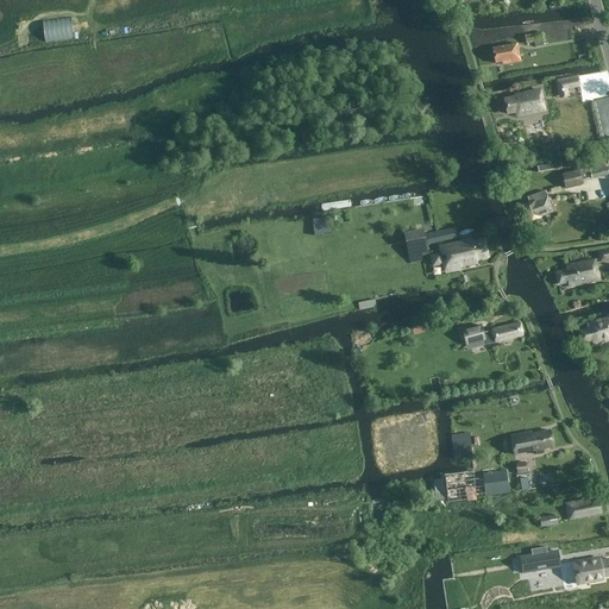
[(540,32),(523,36),(526,43),(541,41),(540,32)]
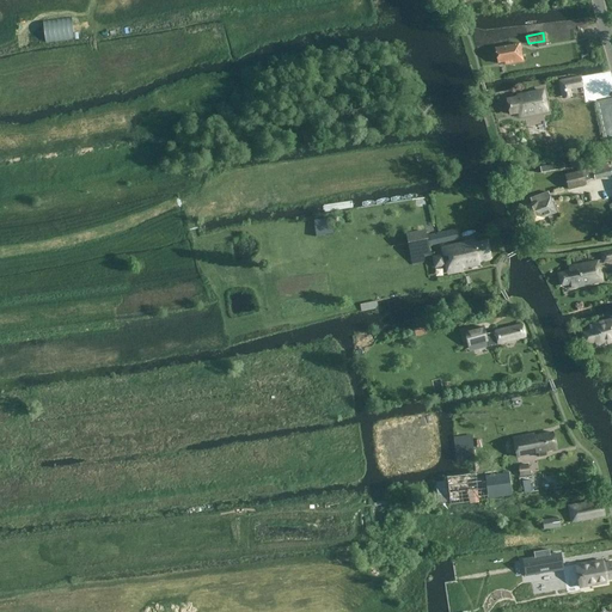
[(522,62),(520,44),(495,48),(497,63),(508,61),(508,65),(522,62)]
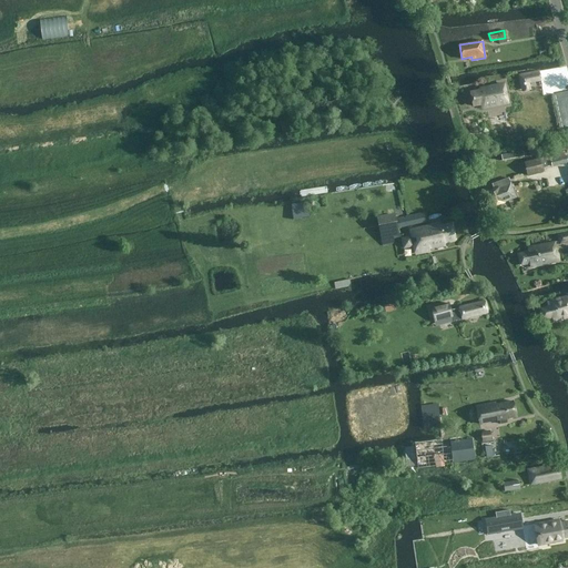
[(540,81),(538,72),(538,70),(517,74),(520,93),(530,91),(529,83),(540,81)]
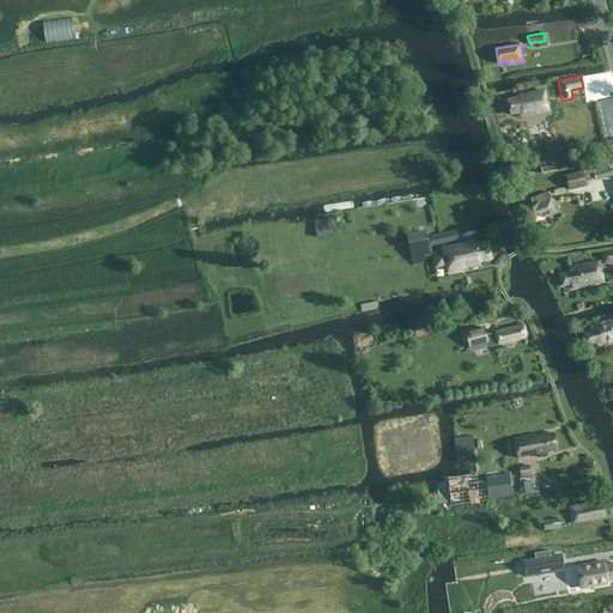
[(519,98),(507,101),(510,115),(521,113),(522,116),(547,111),(544,91),(517,96),(519,98)]
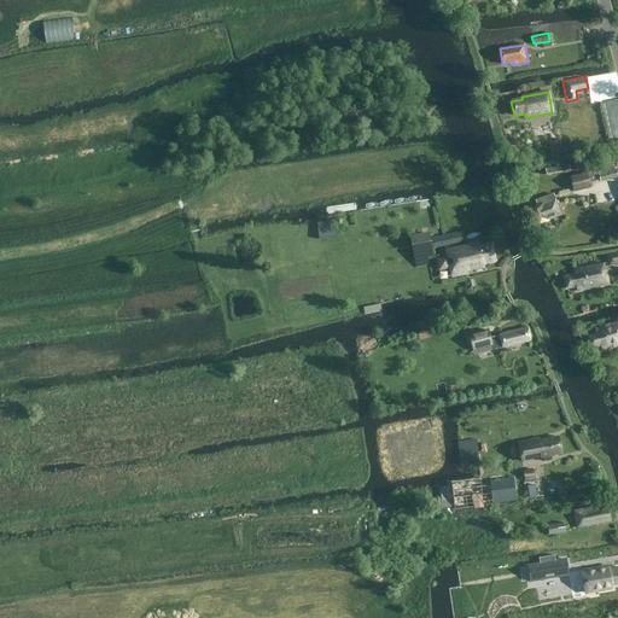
[(616,170),(617,169),(617,163),(617,161),(610,163),(610,164),(599,168),(598,167),(592,168),(594,175),(598,174),(600,181),(617,176),(616,170)]
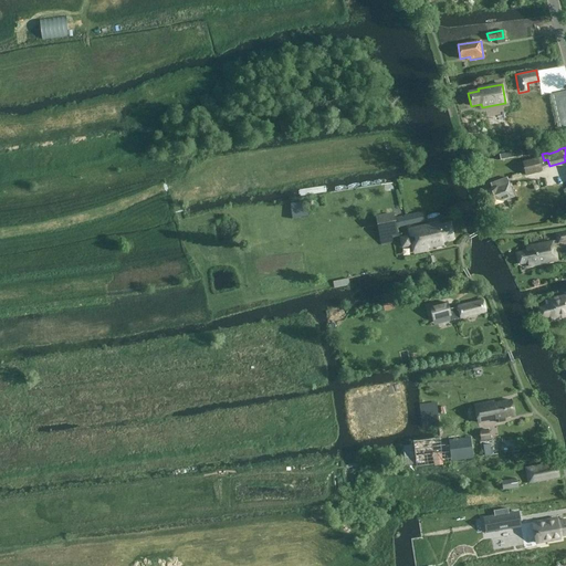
[(545,165),(544,160),(542,154),(536,156),(536,158),(522,161),(525,175),(541,170),(540,167),(545,165)]
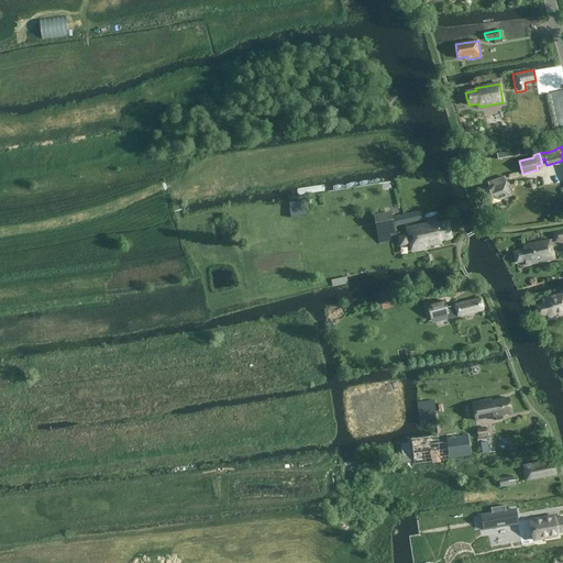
[(487,183),(488,187),(482,189),(487,205),(511,196),(504,176),(487,183)]
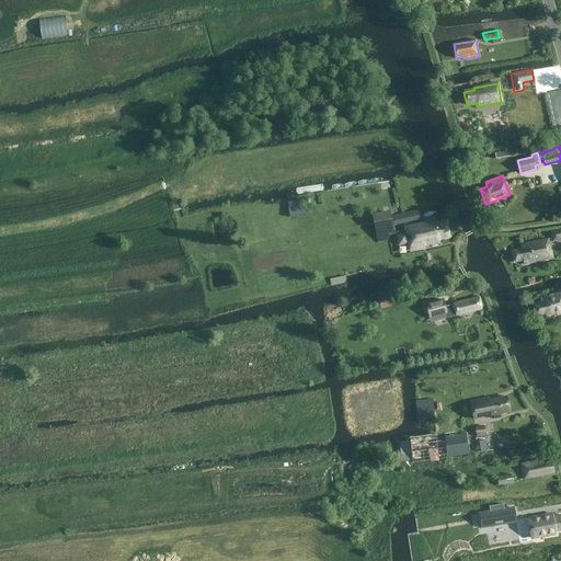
[(328,189),(357,185),(356,178),(327,181),(328,189)]
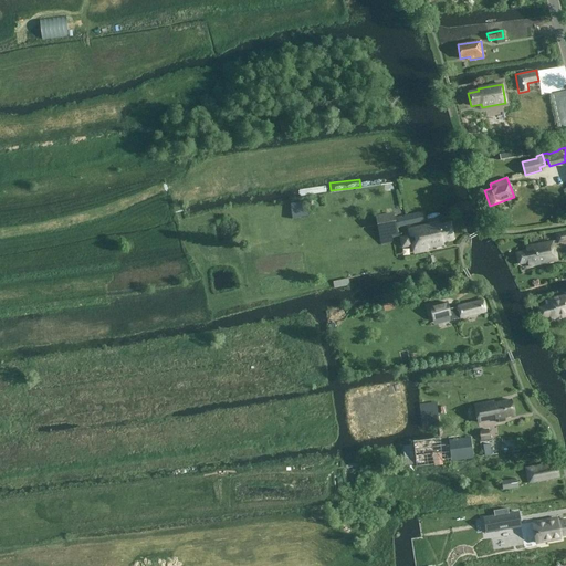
[(405,216),(407,226),(425,221),(422,212),(405,216)]
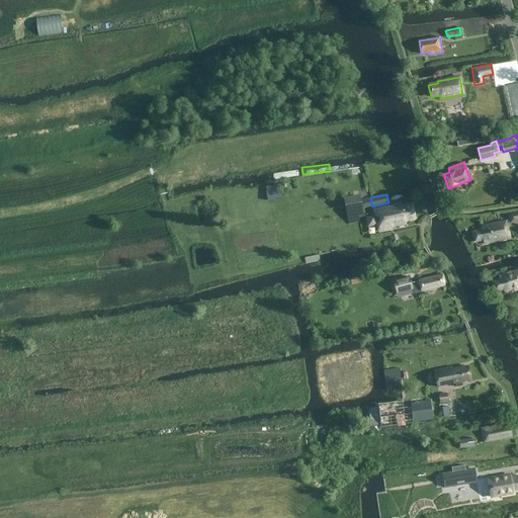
[(343,198),(347,218),(363,214),(360,196),(343,198)]
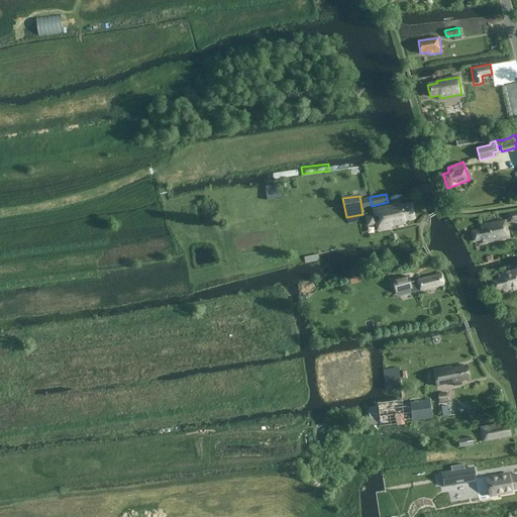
[(400,203),(375,208),(376,215),(366,217),(368,225),(378,223),(380,231),(391,228),(390,224),(396,223),(396,225),(405,223),(404,220),(414,218),(411,203),(401,206),(400,203)]
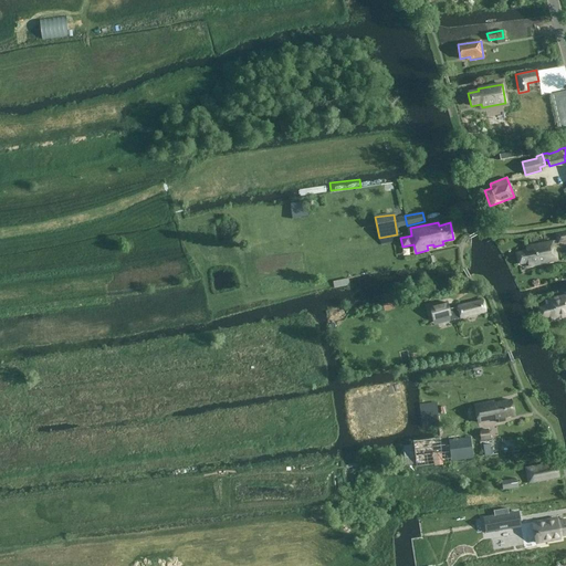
[(565,231),(555,233),(556,242),(565,240),(565,231)]
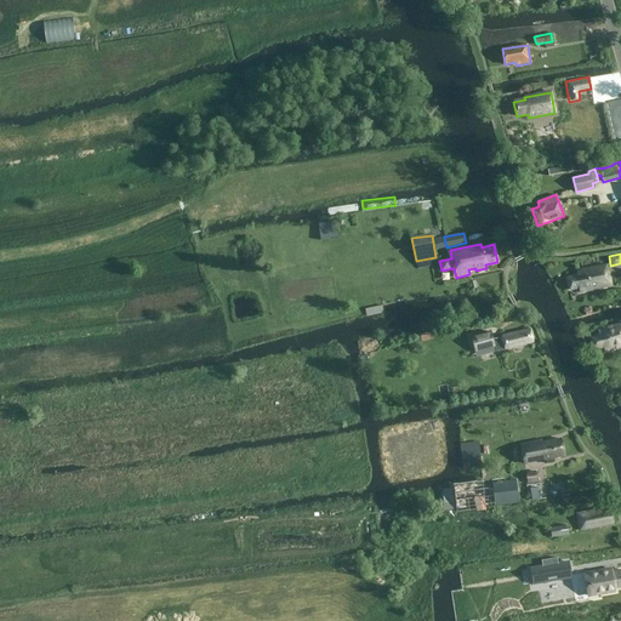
[(577,275),(567,277),(569,290),(579,288),(579,292),(610,285),(605,265),(576,271),(577,275)]
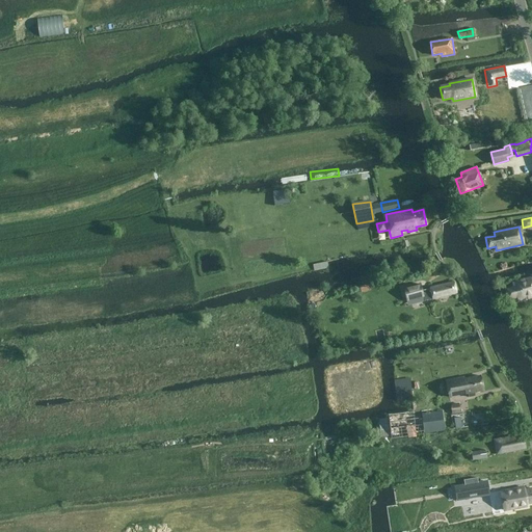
[(506,289),(509,298),(516,296),(517,300),(531,296),(531,276),(512,283),(513,287),(506,289)]
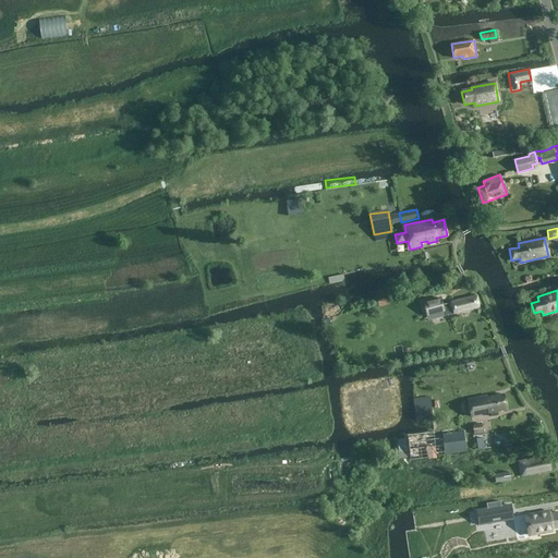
[(452,313),(478,306),(475,295),(450,302),(443,304),(440,298),(424,302),(426,314),(443,311),(444,315),(452,313)]
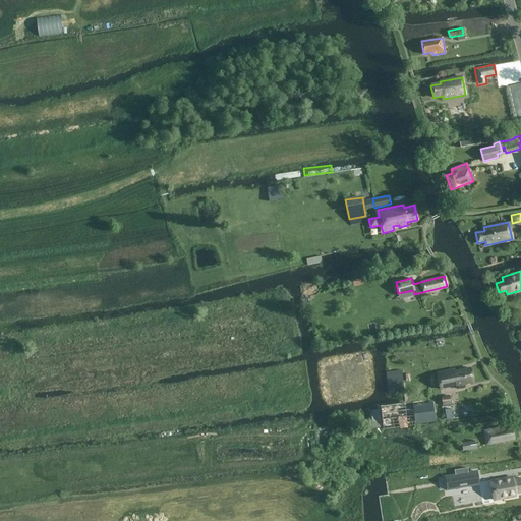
[(464,385),(472,383),(470,368),(454,371),(453,369),(437,372),(440,389),(453,387),(452,385),(455,385),(456,386),(458,386),(459,389),(465,388),(464,385)]
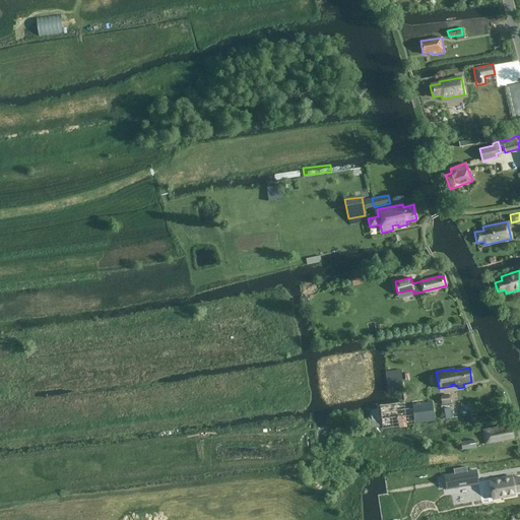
[(449,394),(440,395),(441,404),(450,403),(449,394)]
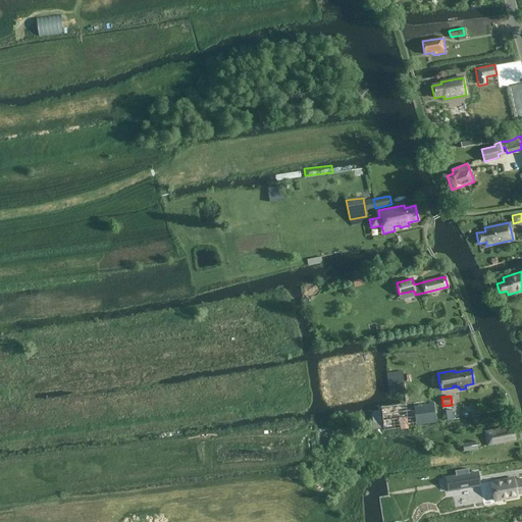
[(383,430),(416,426),(416,424),(413,406),(414,406),(413,402),(380,407),(380,410),(371,411),(373,428),(382,427),(383,430)]
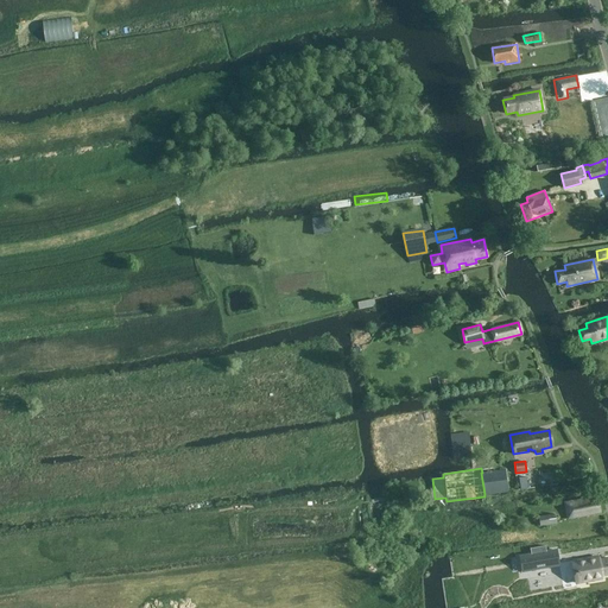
[(505,469),(482,473),(481,473),(485,494),(507,491),(505,469)]
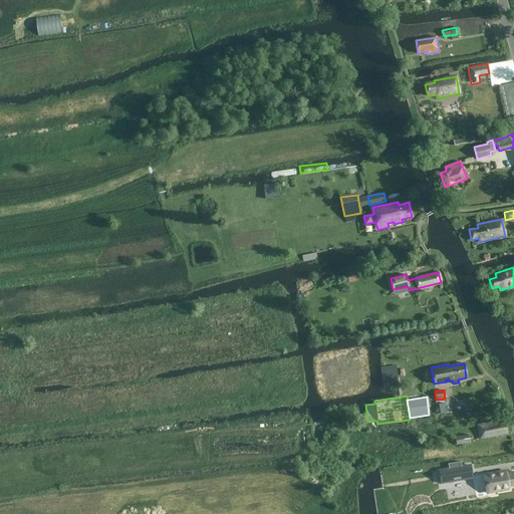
[(505,423),(498,424),(497,421),(476,425),(479,438),(507,433),(505,423)]
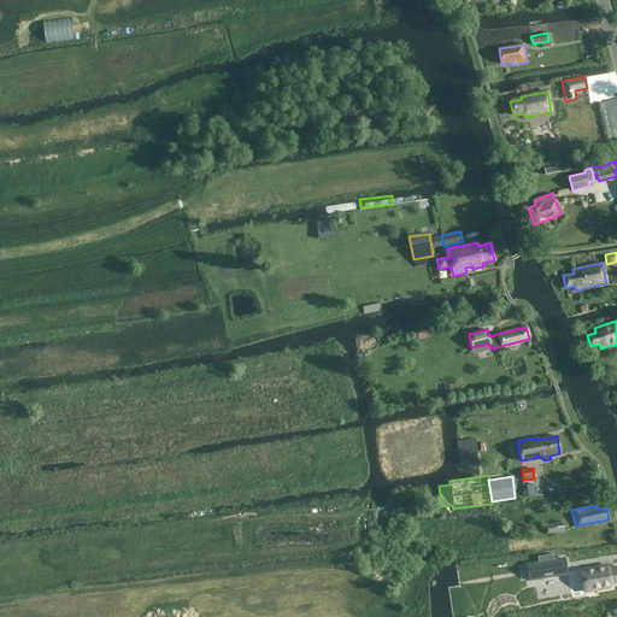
[(563,521),(546,523),(547,533),(564,532),(563,521)]
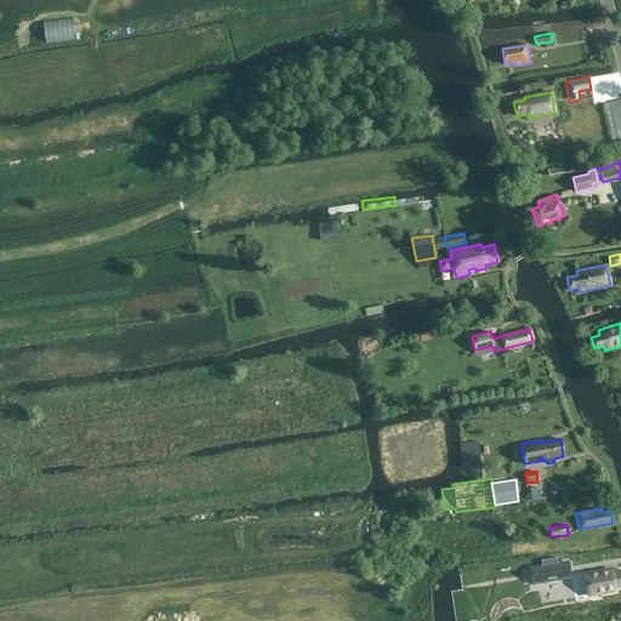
[(554,564),(530,569),(533,584),(570,577),(568,563),(557,564),(557,560),(553,562),(554,564)]
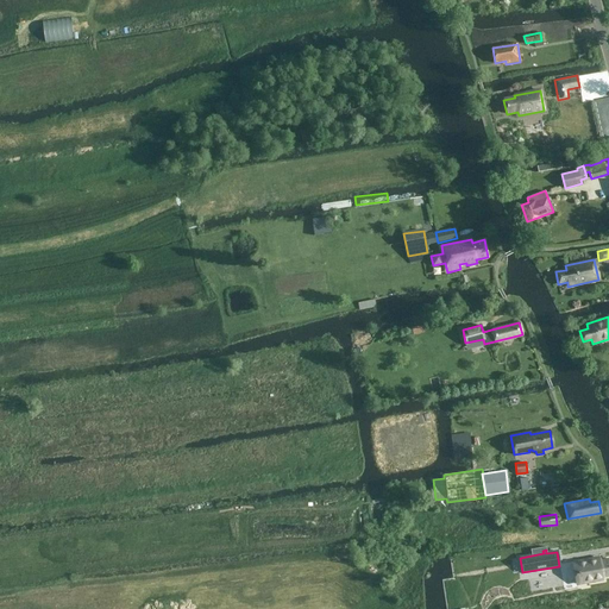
[(573,556),(576,575),(608,571),(608,553),(608,552),(573,556)]
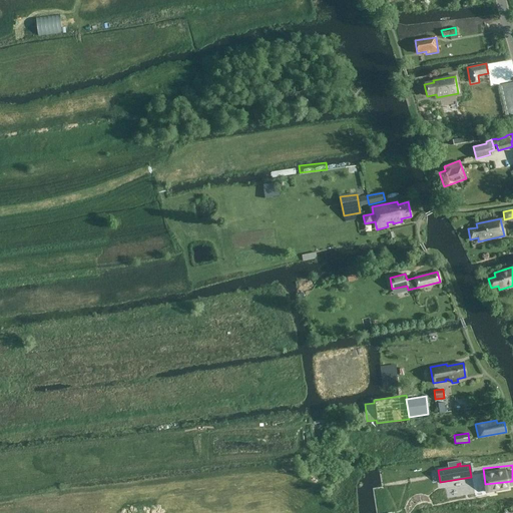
[(477,481),(440,486),(442,499),(479,494),(477,481)]
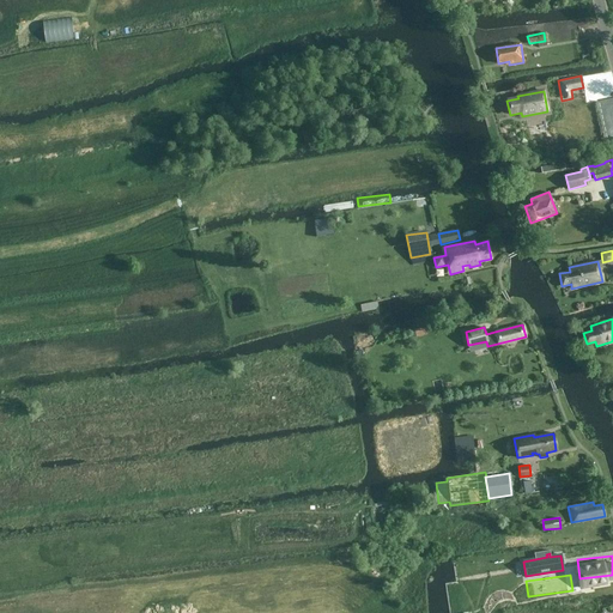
[(572,596),(562,598),(563,607),(574,605),(572,596)]
